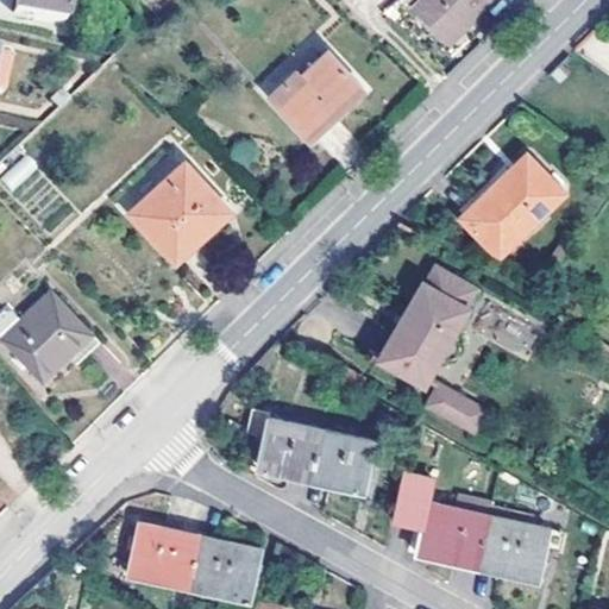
[(68,0),(19,0),(17,12),(64,23),(68,0)]
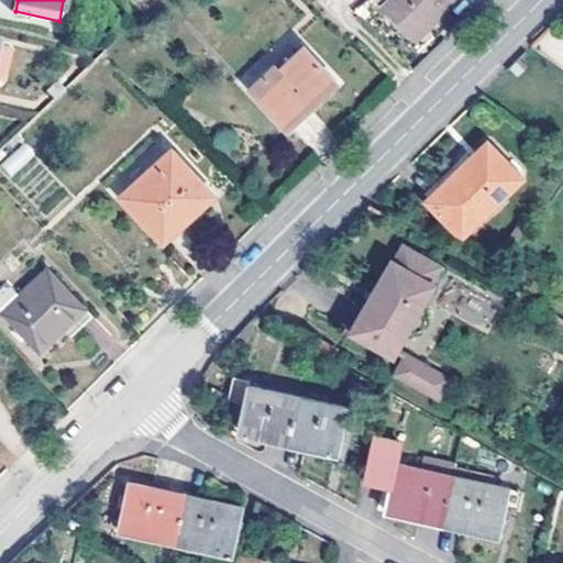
[(432,12),(437,17),(453,0),(388,0),(383,6),(410,34),(432,12)]
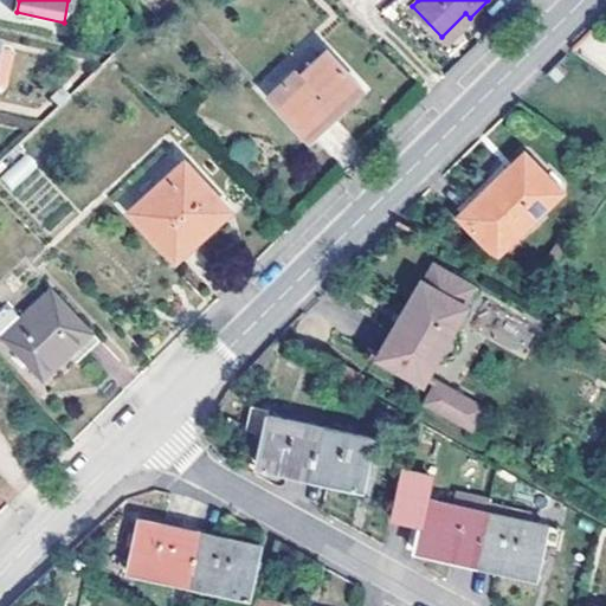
[(465,13),(442,37),(449,44),(474,20),(470,18),(465,13)]
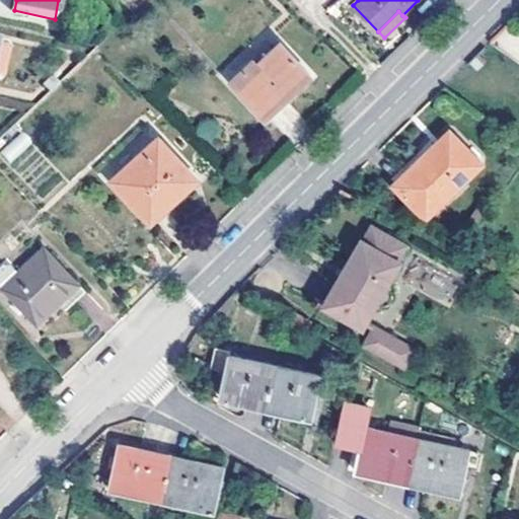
[(253,60),(231,81),(265,118),(310,74),(280,42),(256,65),(253,60)]
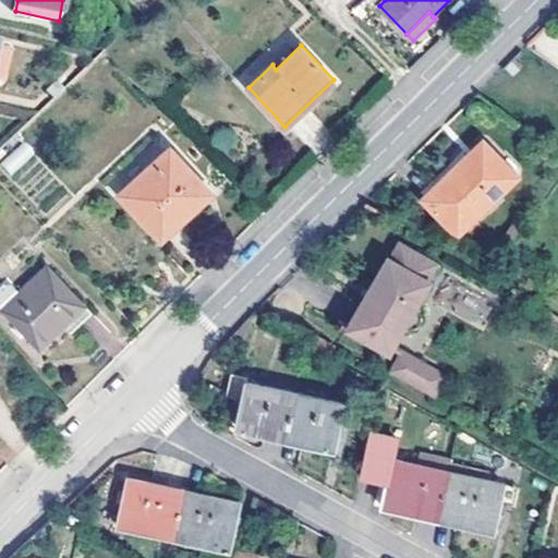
[(485,117),(486,113),(487,110),(486,107),(484,105),(481,104),(477,104),(475,105),(473,107),(472,110),(472,113),(473,117),(475,118),(478,119),(482,118),(485,117)]
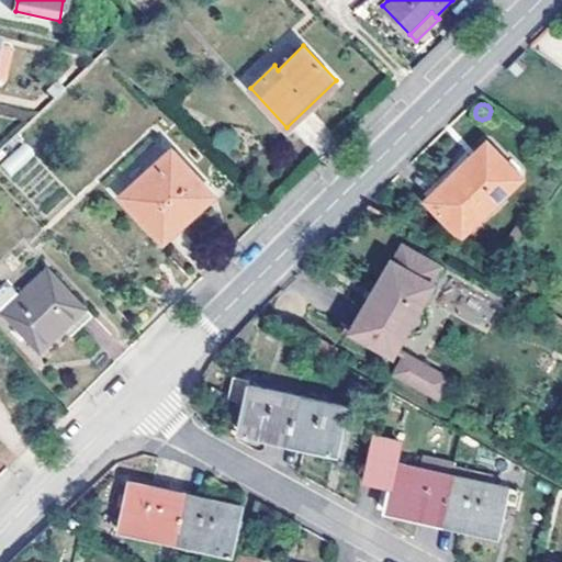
[(489,141),(431,199),(465,234),(523,176),(489,141)]
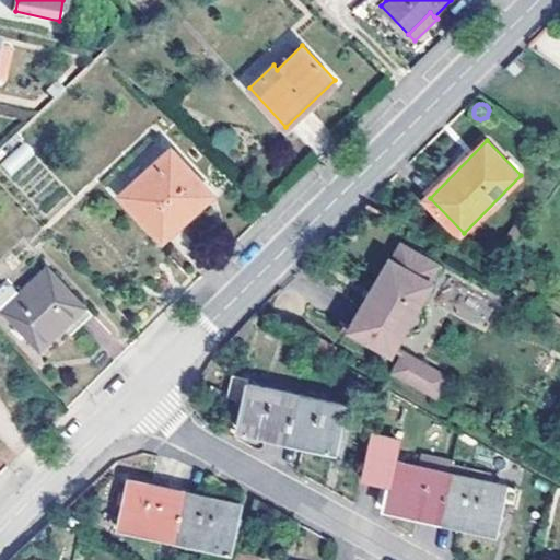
[(12,175),(35,154),(25,142),(1,163),(12,175)]
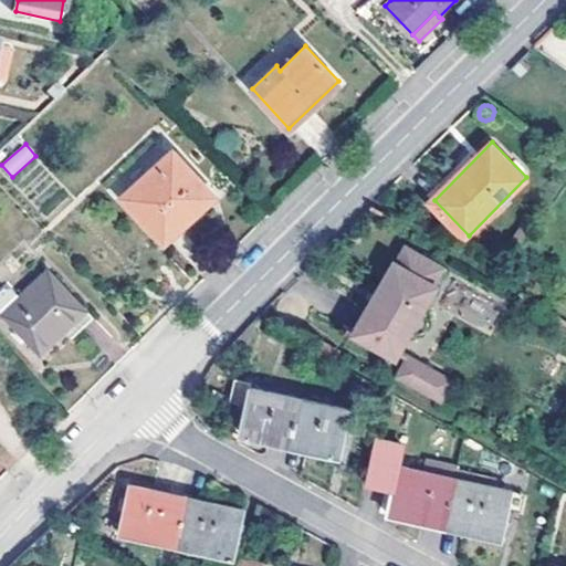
[(124,197),(165,240),(215,195),(175,149),(124,197)]
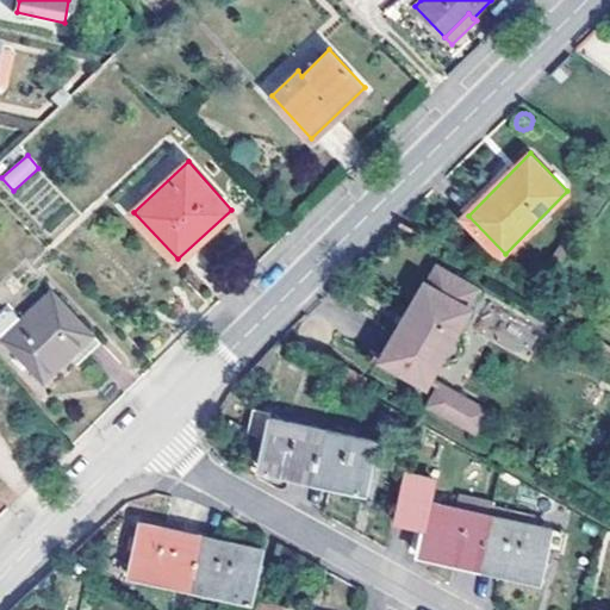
[(471,310),(467,307),(456,302),(468,282),(439,266),(428,284),(424,281),(380,360),(427,387),(441,361),(447,363),(456,360),(461,350),(460,337),(456,335),(471,310)]
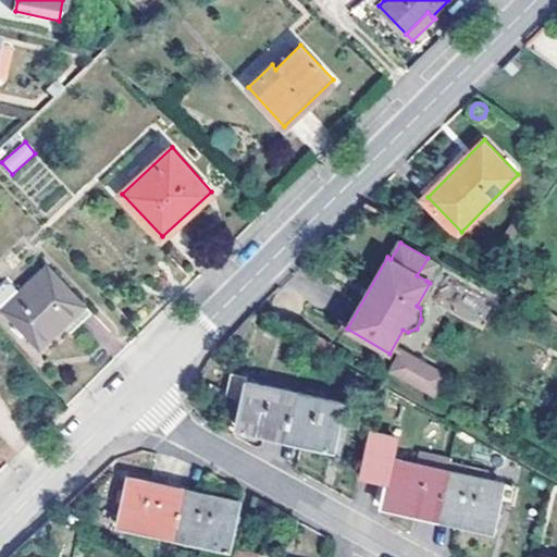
[(417,275),(426,281),(436,264),(428,258),(417,275)]
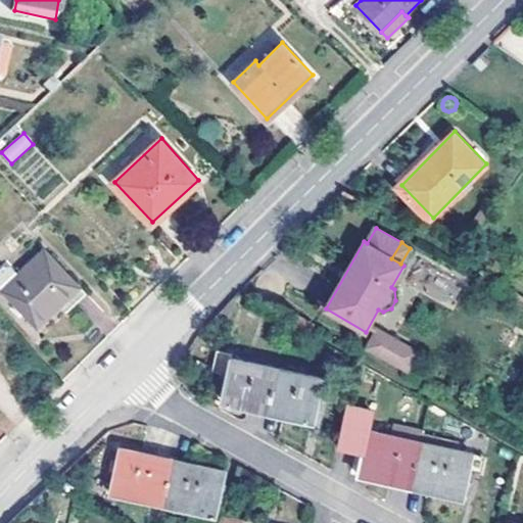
[(80,287),(46,250),(2,292),(37,329),(60,306),(80,287)]
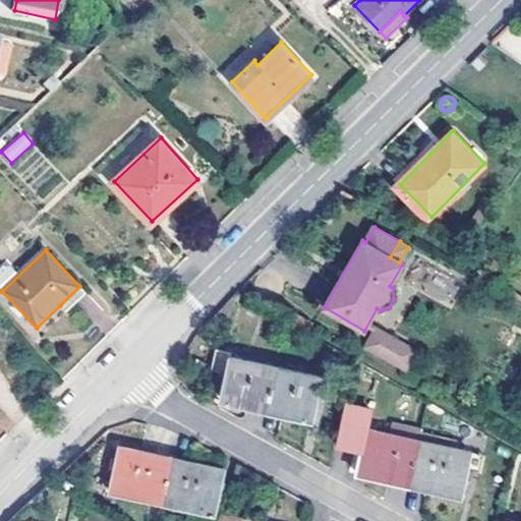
[(0,266),(0,283),(16,274),(8,262),(0,266)]
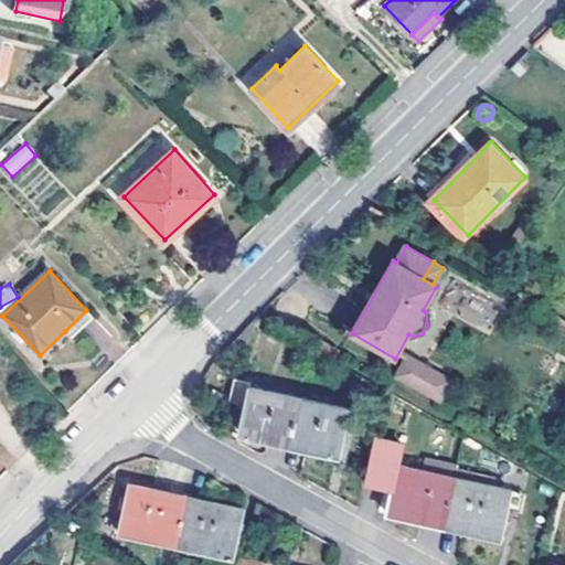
[(94,318),(86,310),(65,331),(72,339),(94,318)]
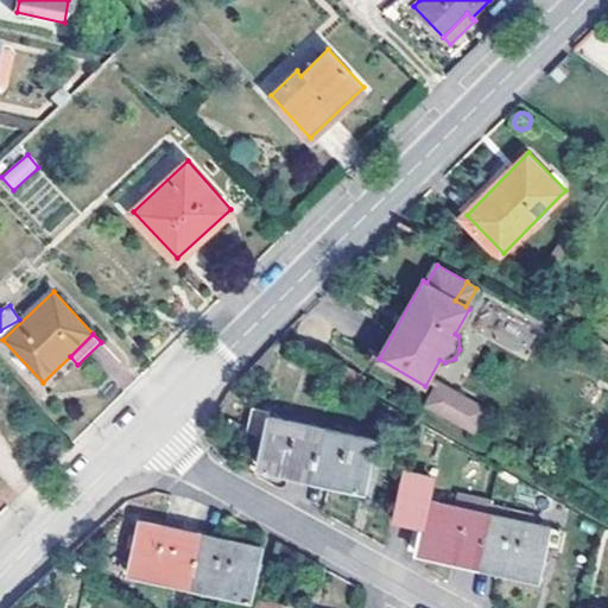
[(442,382),(429,405),(474,432),(487,409),(442,382)]
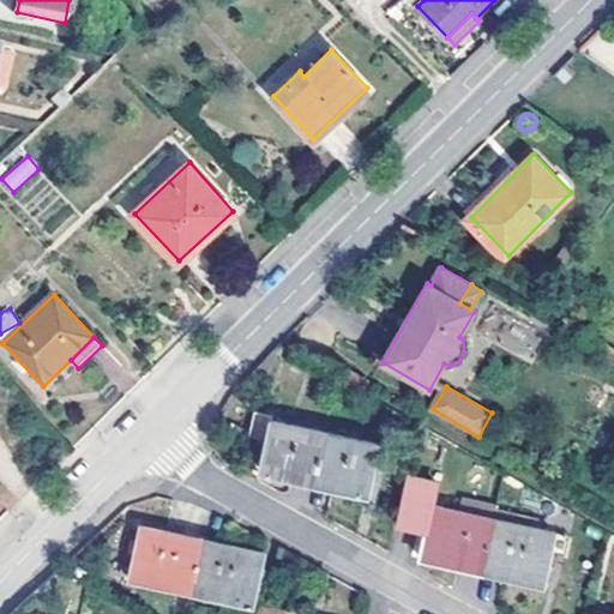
[(248,432),(266,437),(270,420),(271,411),(254,408),(248,432)]
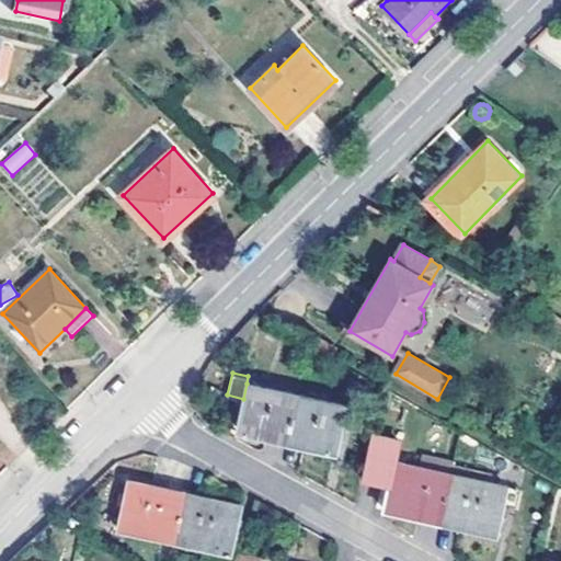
[(239,425),(289,437),(300,395),(247,384),(243,399),(239,425)]
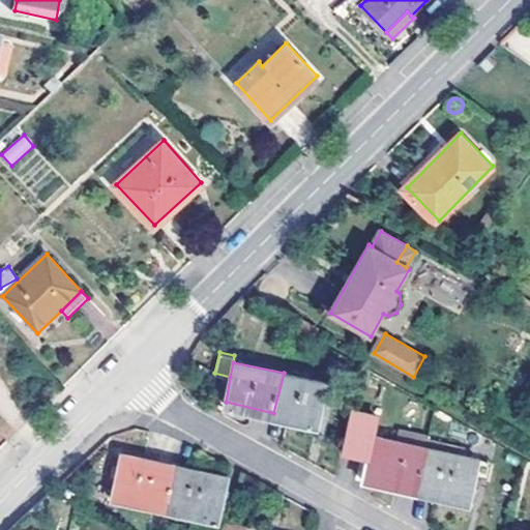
[(284,373),(273,413),(319,422),(328,382),(284,373)]
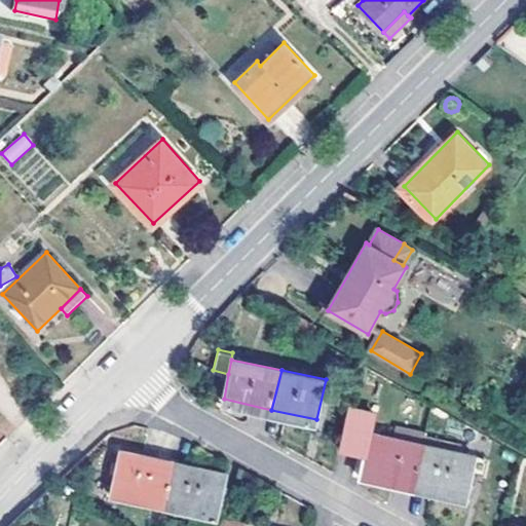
[(362,475),(414,487),(423,444),(372,431),(375,414),(348,408),(339,448),(366,454),(362,475)]
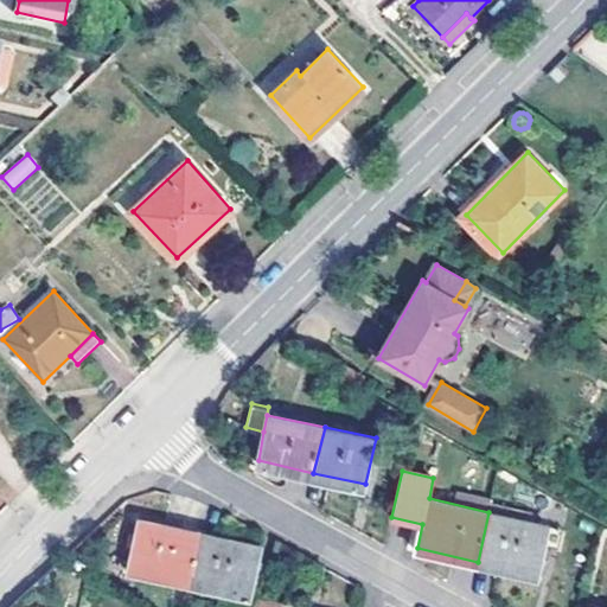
[(489,512),(529,521),(531,508),(491,499),(489,512)]
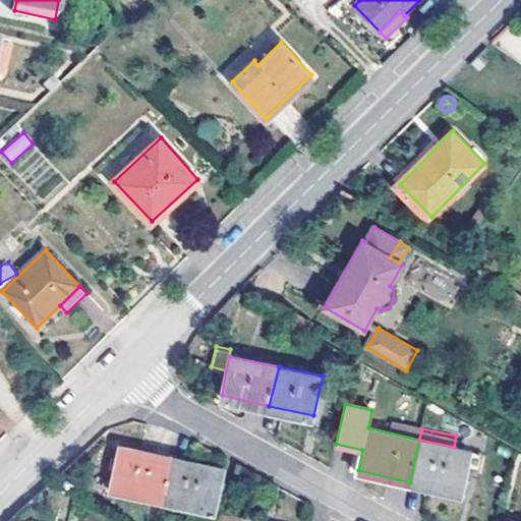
[(471,451),(454,447),(419,440),(410,482),(463,494),(466,478),(471,451)]
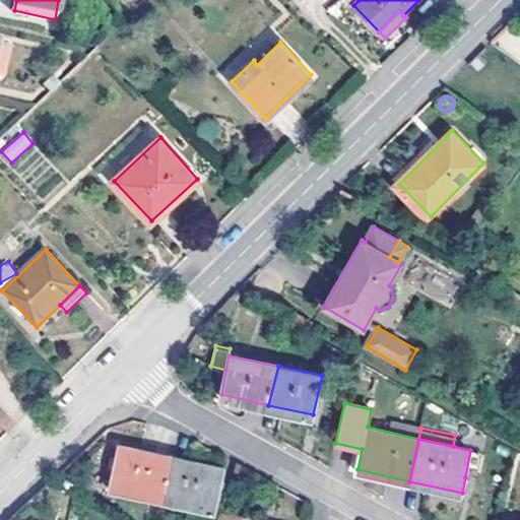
[(109,486),(163,499),(171,457),(119,446),(109,486)]
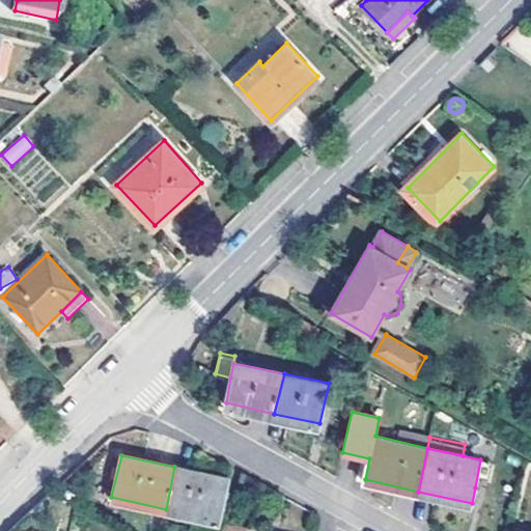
[(480,459),(475,487),(480,487),(481,476),(491,477),(493,462),(480,459)]
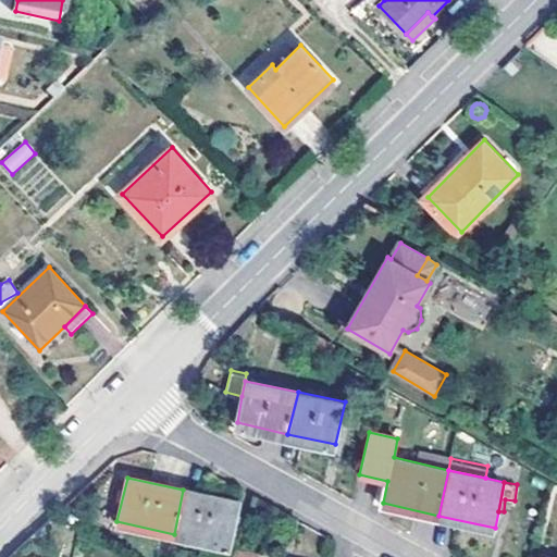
[(227,546),(230,537),(237,502),(183,490),(174,534),(227,546)]
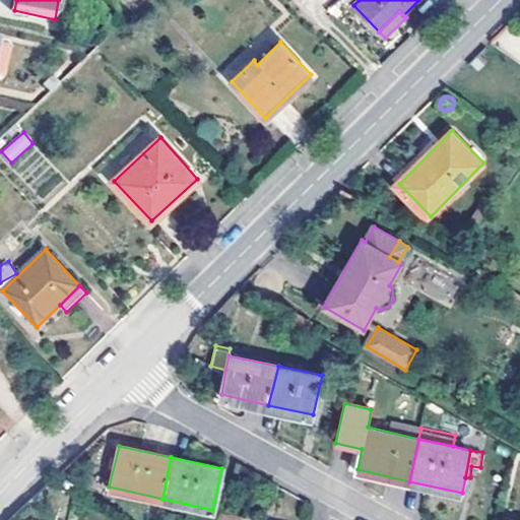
[(243,519),(245,508),(214,502),(212,510),(209,519),(243,519)]
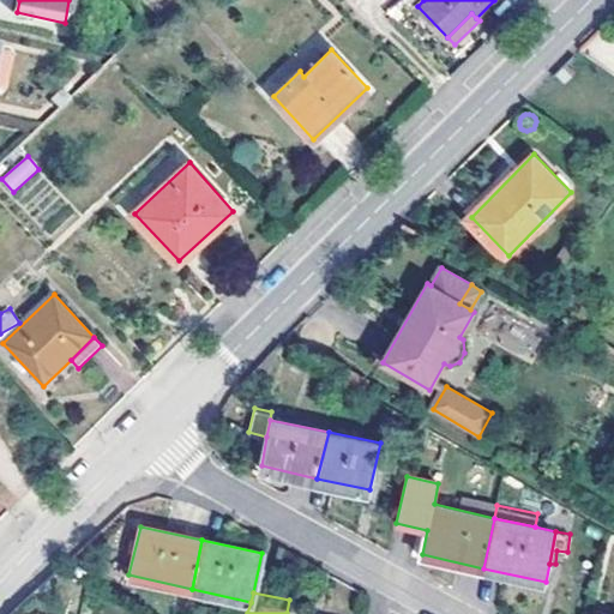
All buildings are outlined.
